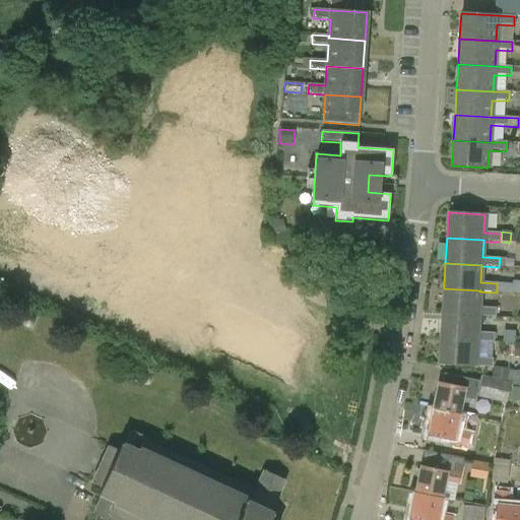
[(519,281),(512,281),(511,293),(519,293),(519,281)]
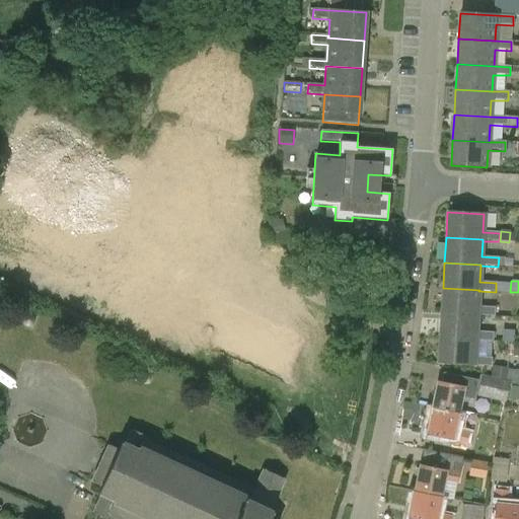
[(477,307),(478,291),(479,290),(443,288),(441,313),(477,315),(477,316),(494,317),(495,308),(477,307)]
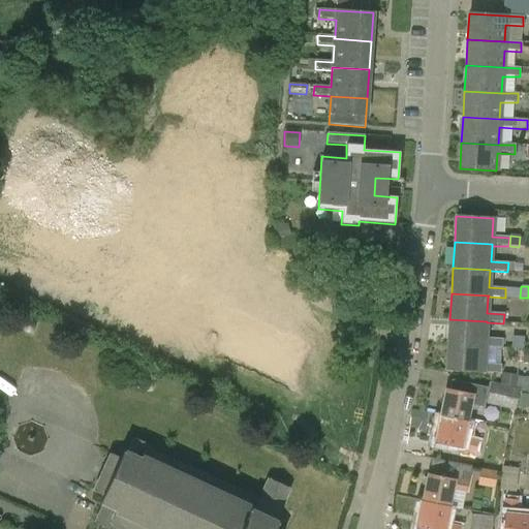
[(486,339),(487,322),(487,321),(449,319),(447,345),(485,347),(502,349),(502,340),(486,339)]
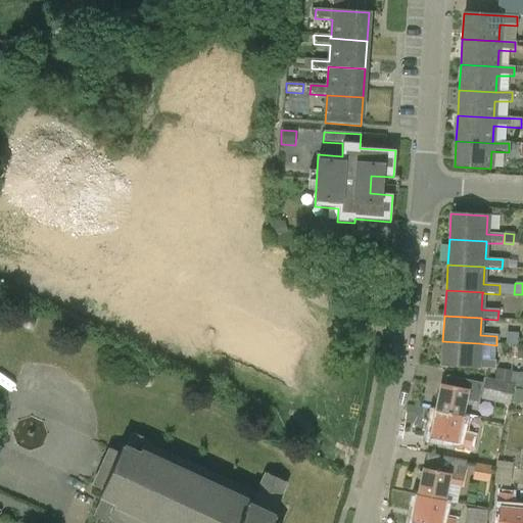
[(506,334),(506,344),(517,344),(517,335),(506,334)]
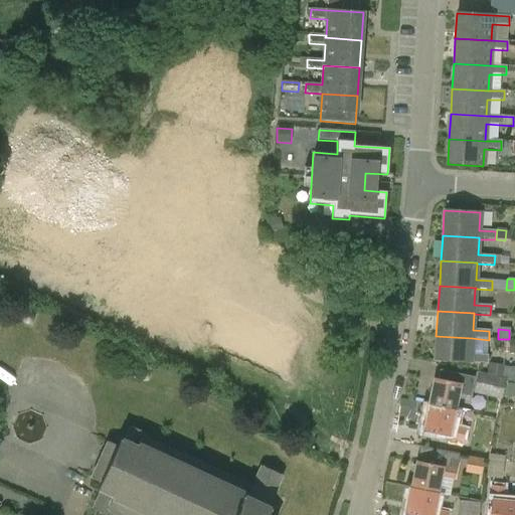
[(488,355),(471,354),(472,338),(436,336),(435,361),(487,364),(488,355)]
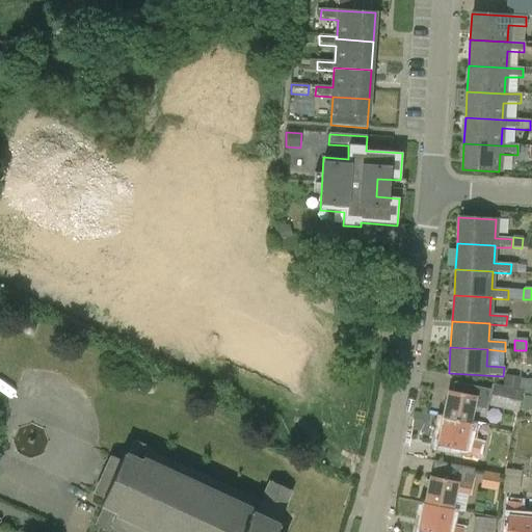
[(520,378),(505,376),(504,386),(519,389),(520,378)]
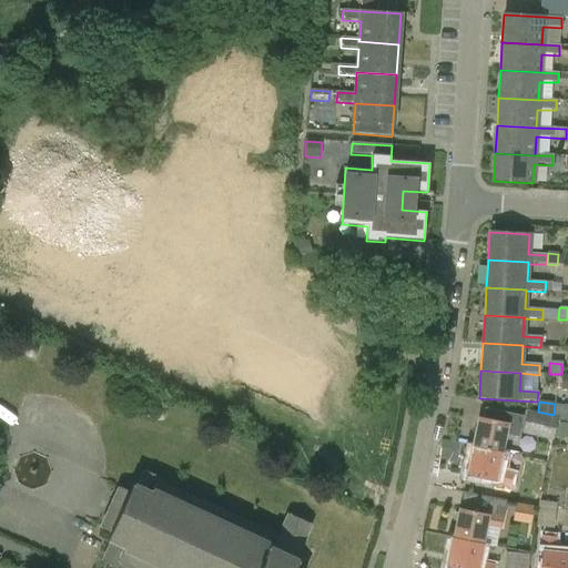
[(478,417),(473,446),(503,453),(506,434),(518,437),(523,415),(484,407),(482,418),(478,417)]
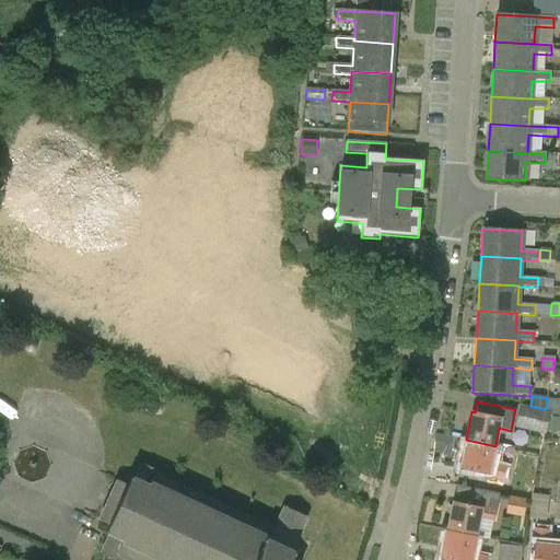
[(521,407),(515,428),(545,435),(549,413),(521,407)]
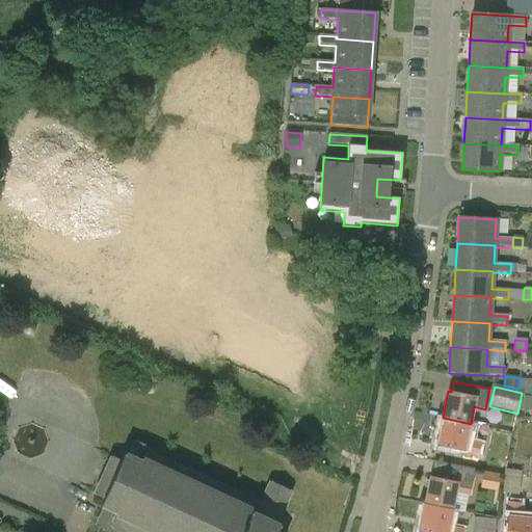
[(531,397),(524,396),(522,408),(531,409),(531,397)]
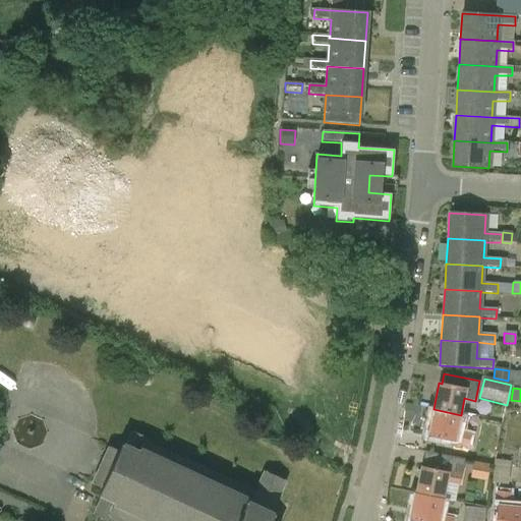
[(457,432),(461,415),(433,409),(427,437),(468,446),(470,436),(457,432)]
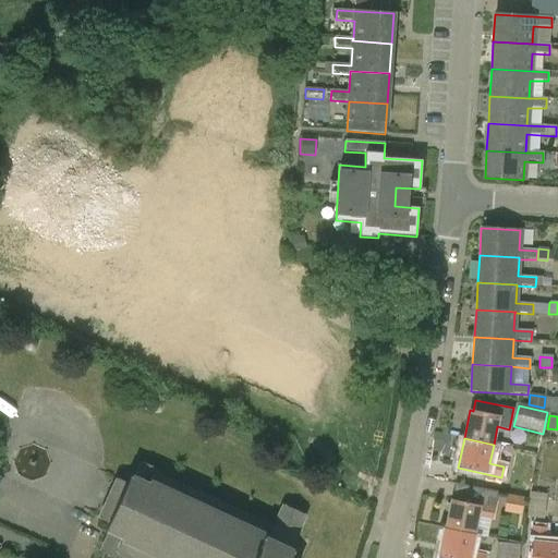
[(117,478),(116,482),(99,519),(109,523),(106,530),(109,532),(100,553),(113,557),(289,557),(293,552),(290,550),(296,537),(294,536),(304,514),(283,506),(274,526),(271,525),(271,528),(154,473),(156,470),(142,463),(134,478),(131,476),(128,484),(117,478)]
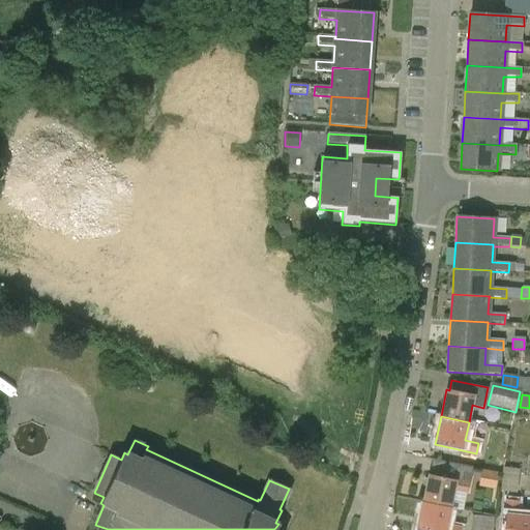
[(504,467),(502,490),(516,491),(519,468),(504,467)]
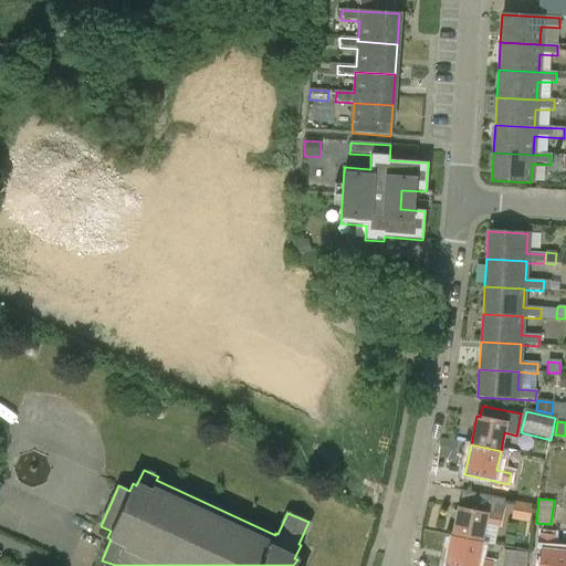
[(458,507),(451,536),(481,542),(485,524),(500,527),(502,516),(506,517),(509,506),(489,502),(486,513),(458,507)]
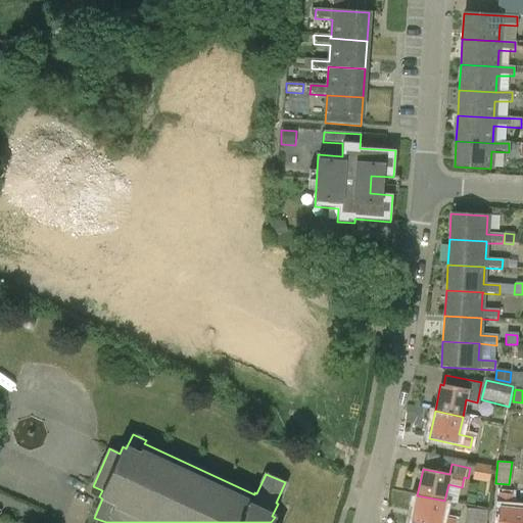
[(486,481),(489,467),(475,464),(471,478),(486,481)]
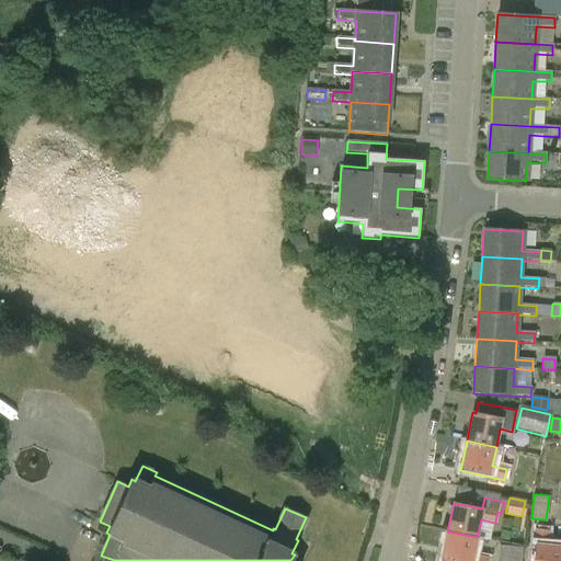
[(534,560),(560,560),(560,547),(546,547),(548,530),(537,529),(534,560)]
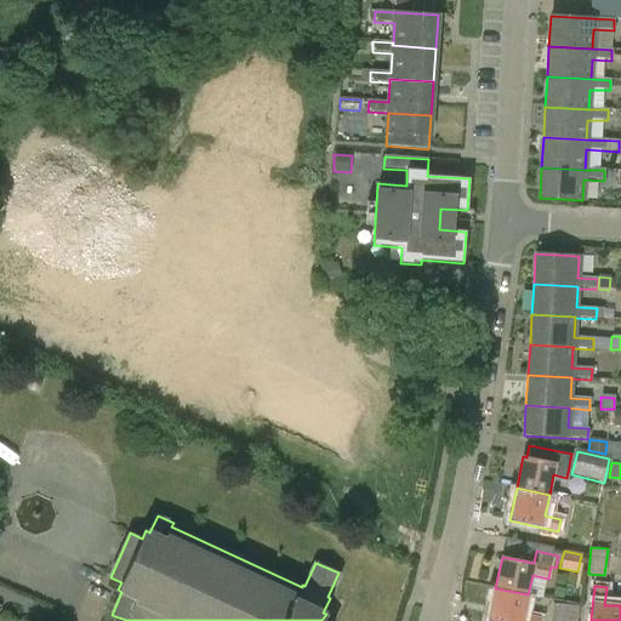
[(524,616),(528,594),(495,588),(489,620),(539,620),(540,619),(524,616)]
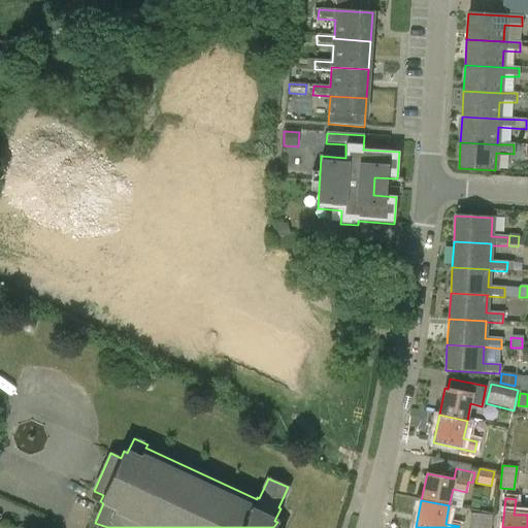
[(482,527),(490,527),(492,516),(484,515),(482,527)]
